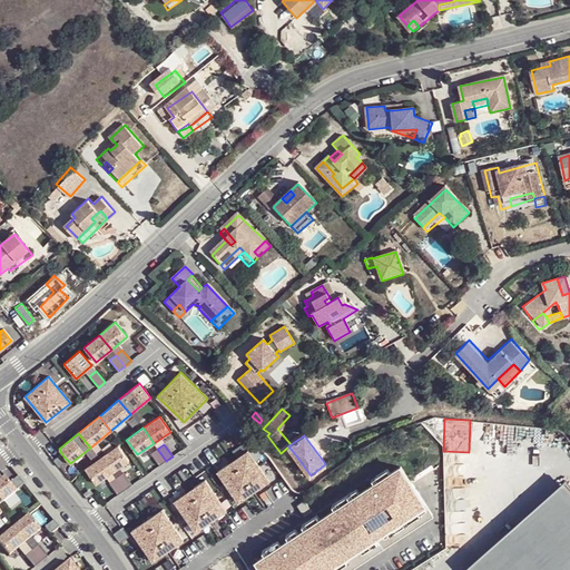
[(128,461),(117,445),(101,457),(111,472),(128,461)]
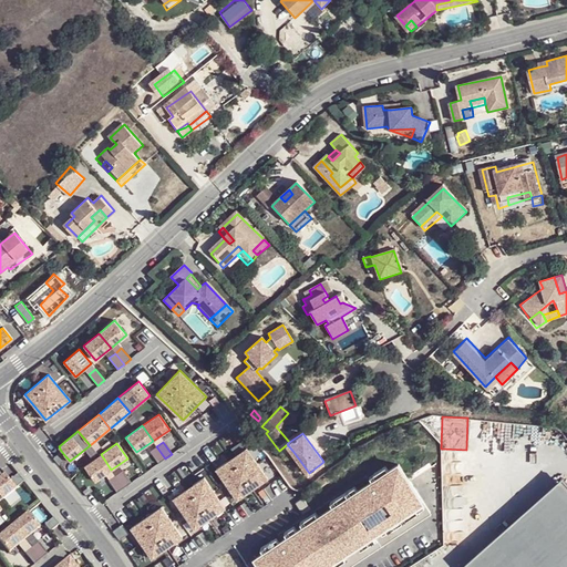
[(287,444),(279,451),(285,457),(286,457),(294,452),(287,444)]
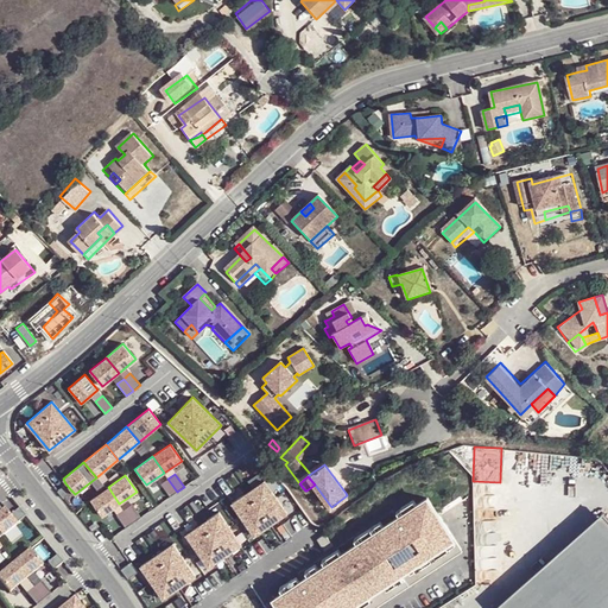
[(177,492),(168,479),(160,483),(170,496),(177,492)]
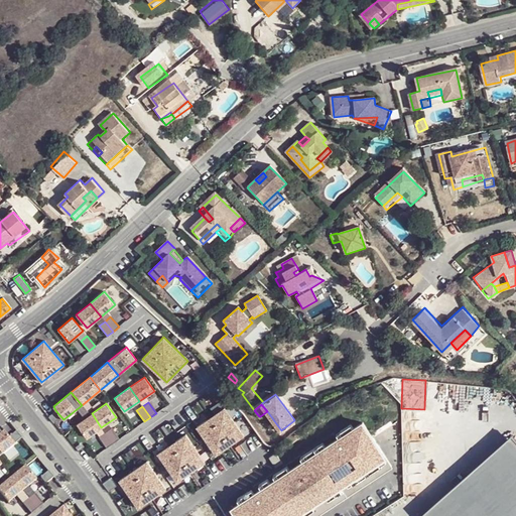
[(224,408),(196,427),(214,453),(241,433),(224,408)]
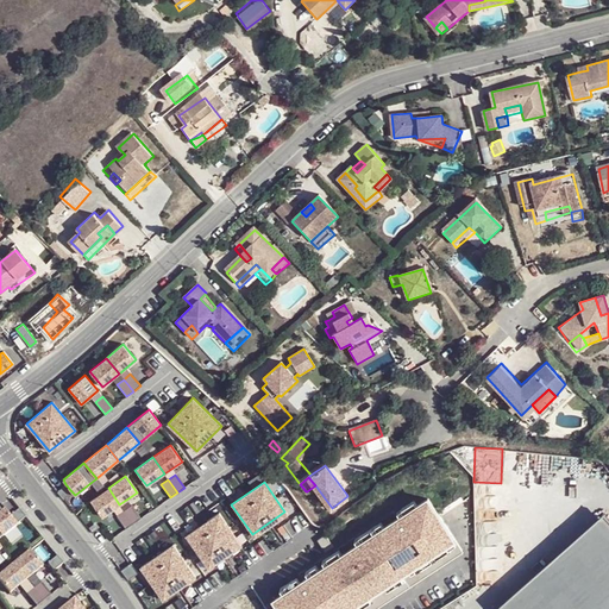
[(66,484),(56,491),(62,498),(71,491),(66,484)]
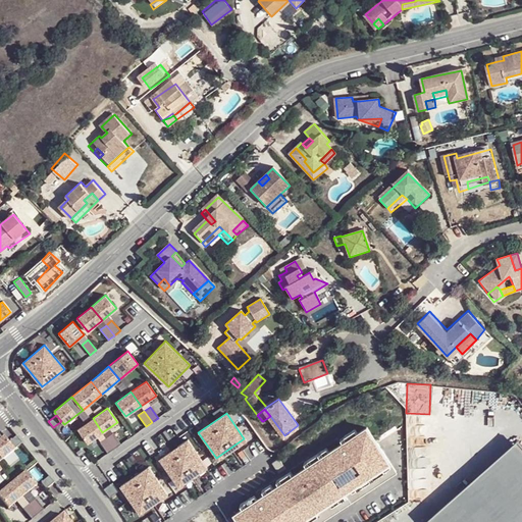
[(87,444),(102,432),(93,418),(77,429),(87,444)]
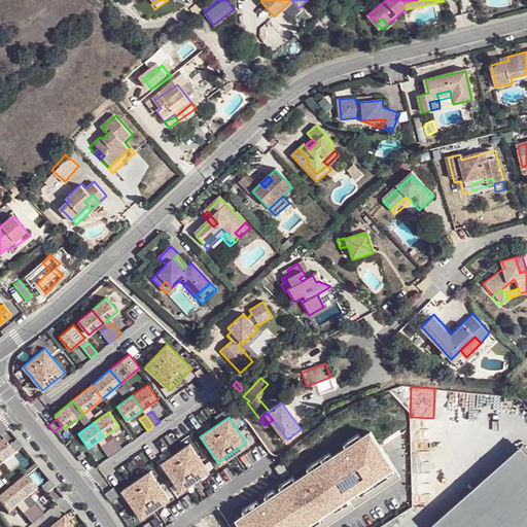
[(237,518),(242,526),(297,526),(391,465),(369,431),(359,437),(349,445),(331,456),(309,470),(294,480),(281,489),(275,493),(267,499),(254,506),(237,518)]
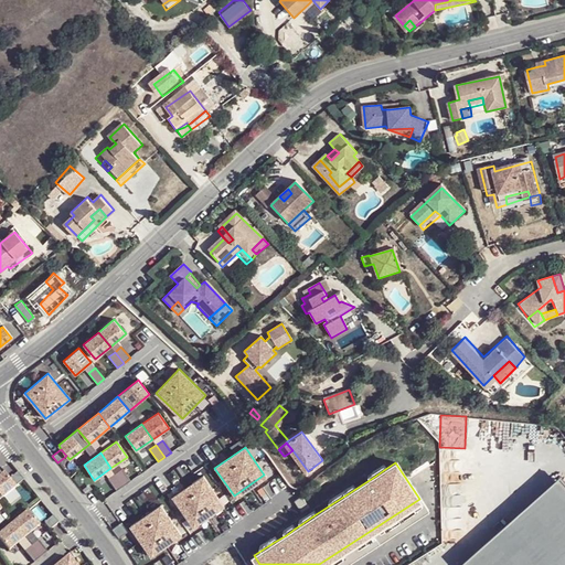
[(371,471),(374,477),(385,469),(383,465),(371,471)]
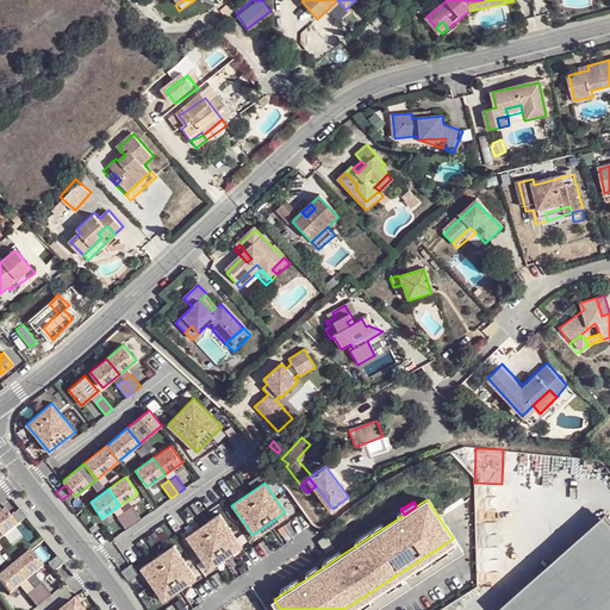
[(131,506),(124,511),(132,524),(141,520),(131,506)]
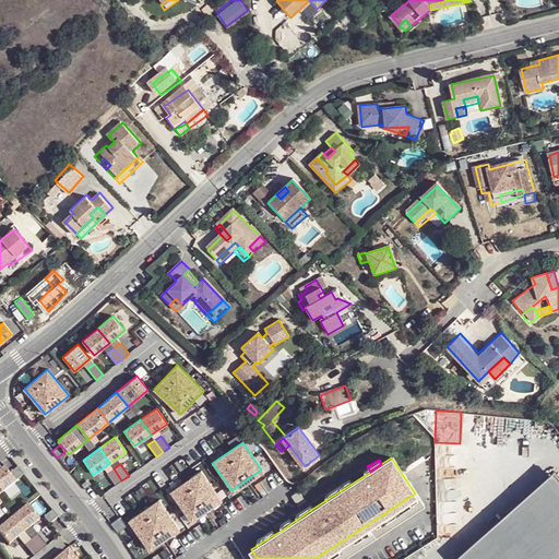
[(23,475),(16,466),(8,474),(14,482),(23,475)]
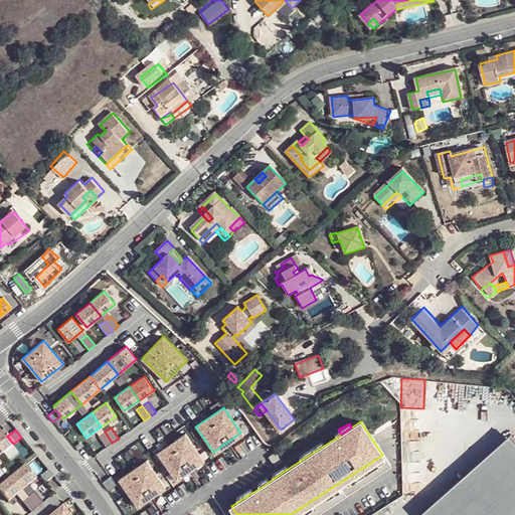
[(7,437),(3,432),(0,434),(0,456),(14,445),(13,444),(7,437)]
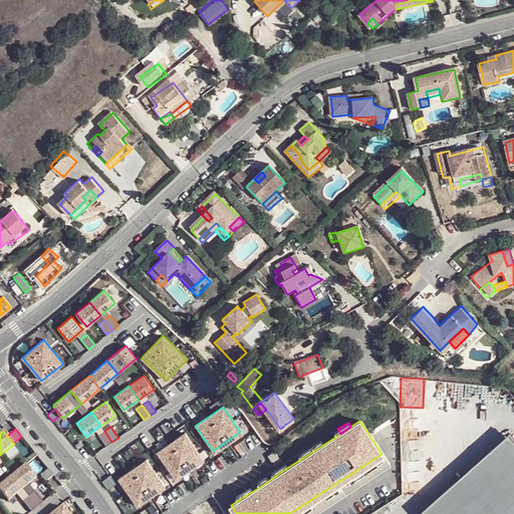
[(111,442),(104,431),(98,436),(105,446),(111,442)]
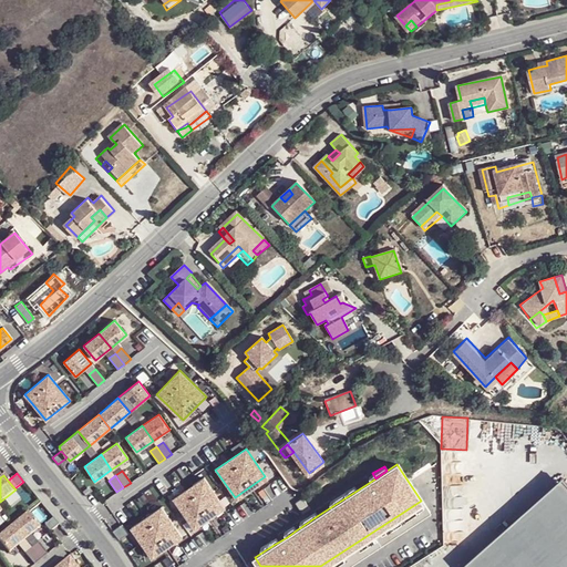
[(204,477),(173,498),(192,526),(223,505),(204,477)]
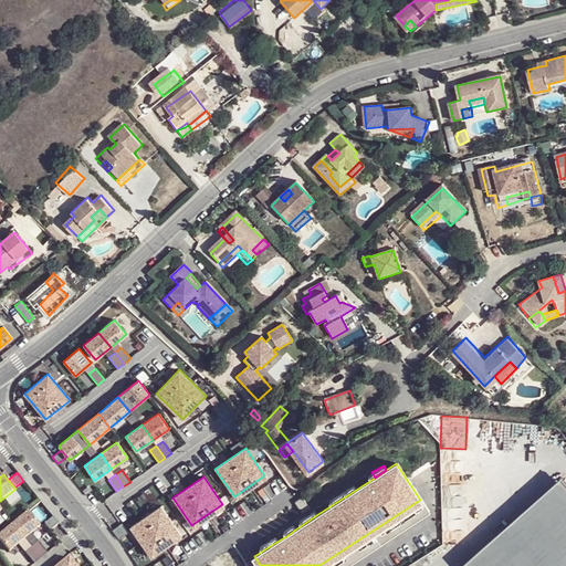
[(464,565),(565,565),(565,482),(561,477),(462,563),(464,565)]
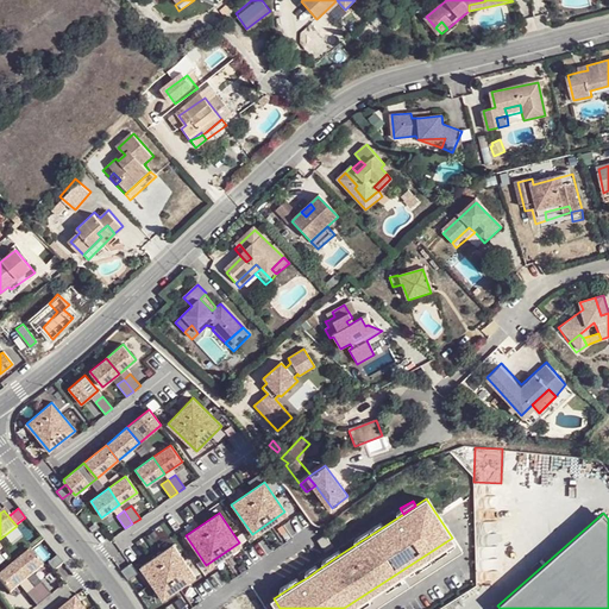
[(353,539),(357,544),(383,527),(380,522),(353,539)]
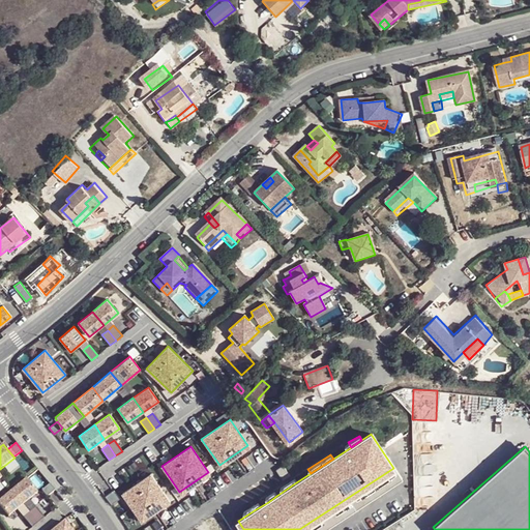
[(393,468),(299,529),(322,529),(401,478),(393,468)]
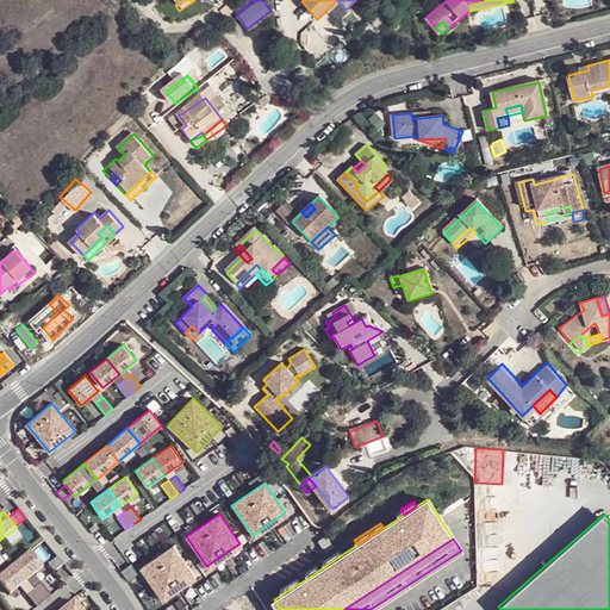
[(173,546),(141,568),(161,598),(193,576),(173,546)]
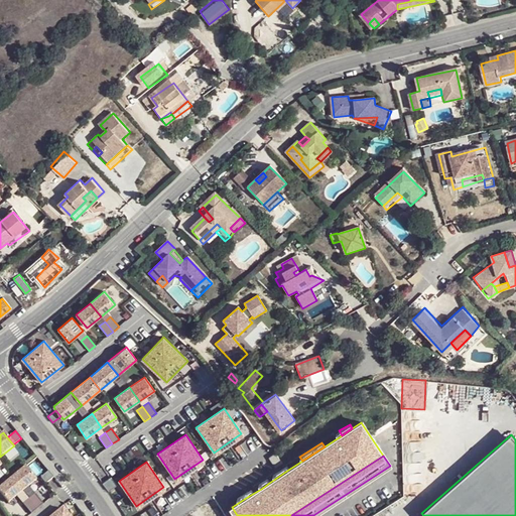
[(272,475),(275,479),(288,470),(286,466),(272,475)]
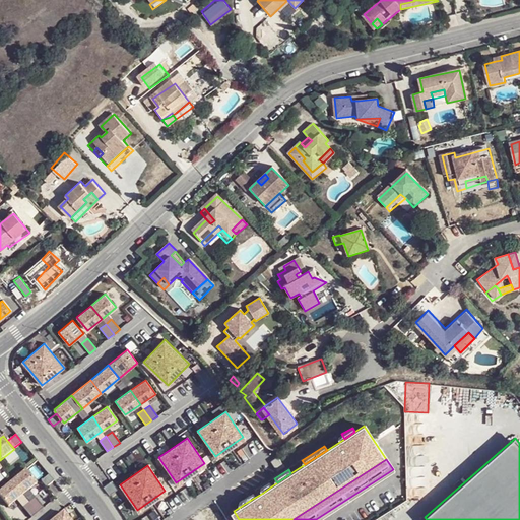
[(37,483),(25,470),(11,481),(22,496),(37,483)]
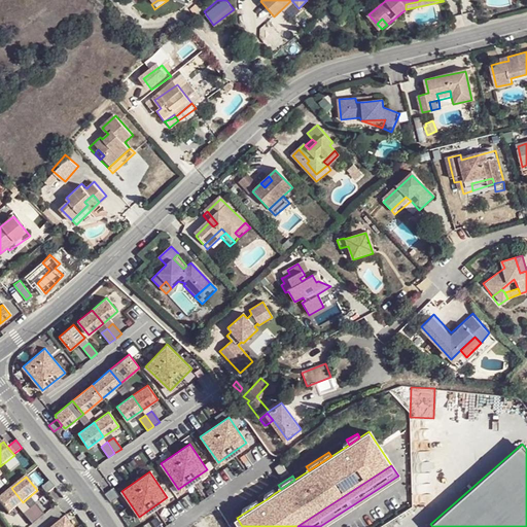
[(41,488),(46,494),(55,488),(49,482),(41,488)]
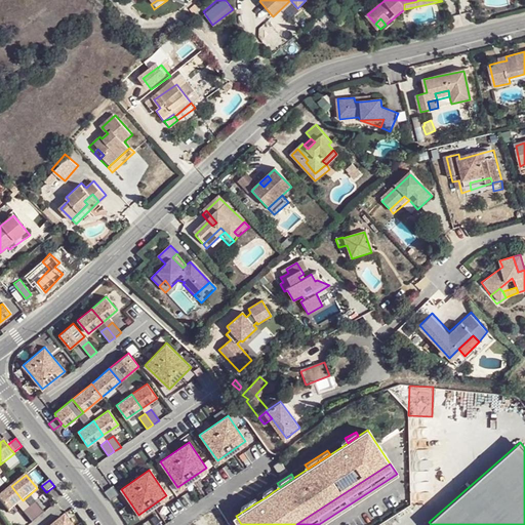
[(118,493),(113,485),(104,491),(110,499),(118,493)]
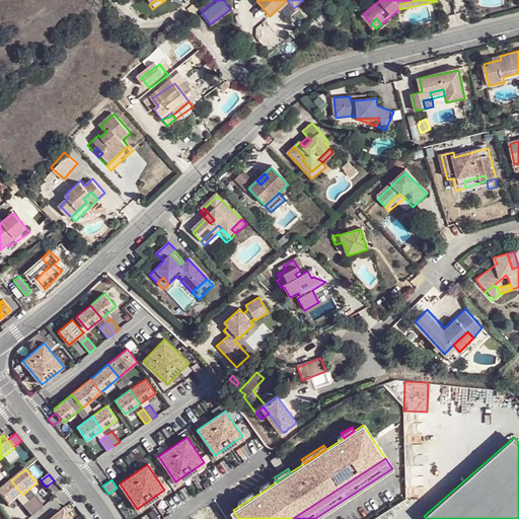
[(22,495),(11,480),(11,482),(0,490),(0,496),(8,506),(22,495)]
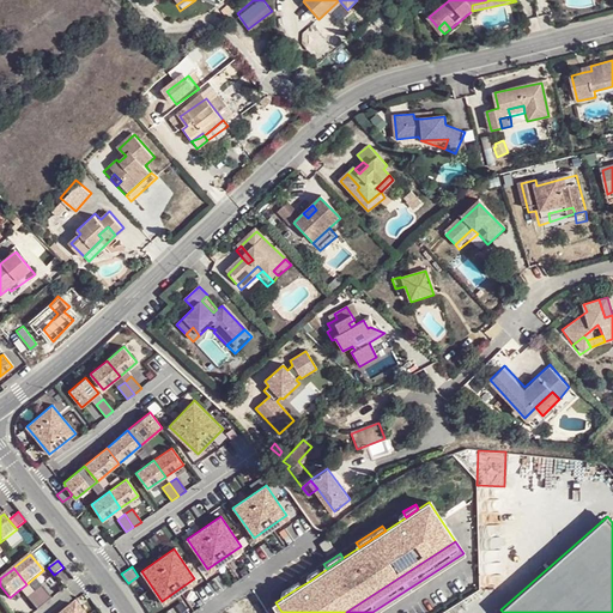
[(307,575),(310,581),(320,574),(316,569),(307,575)]
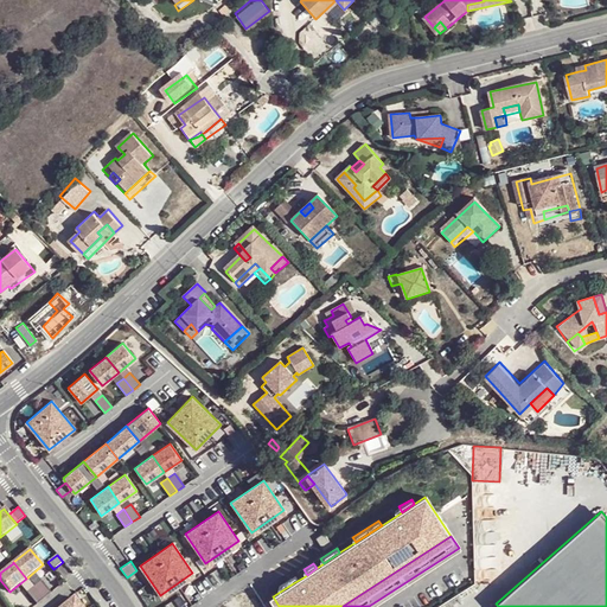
[(278,586),(281,592),(293,583),(289,579),(278,586)]
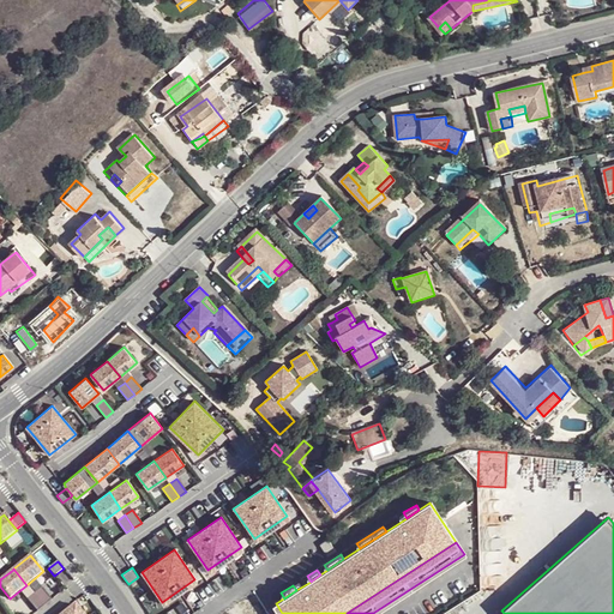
[(34,594),(43,606),(50,601),(41,588),(34,594)]
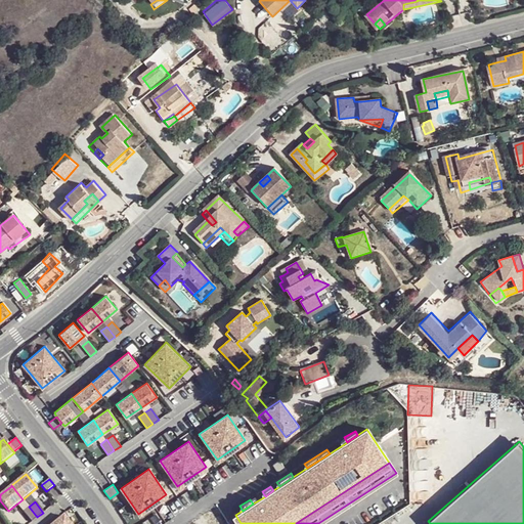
[(23,512),(32,522),(37,517),(29,507),(23,512)]
